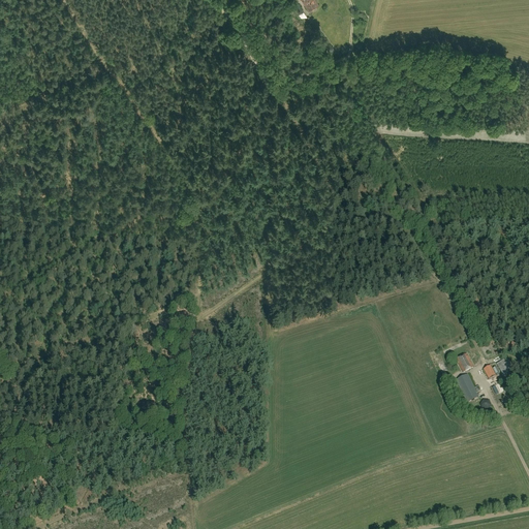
[(314,0),(301,0),(308,11),(318,5),(314,0)]
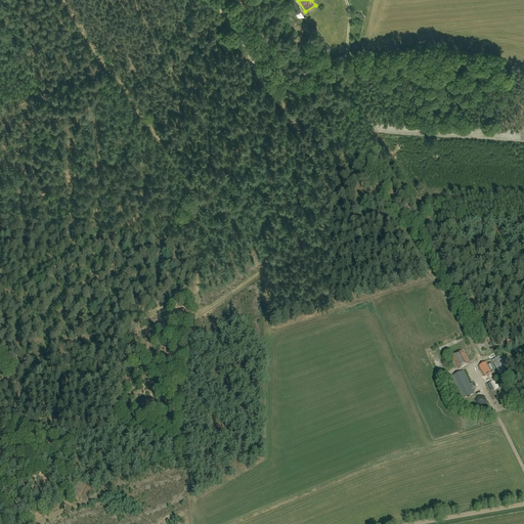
[(295,4),(290,6),(295,14),(300,11),(295,4)]
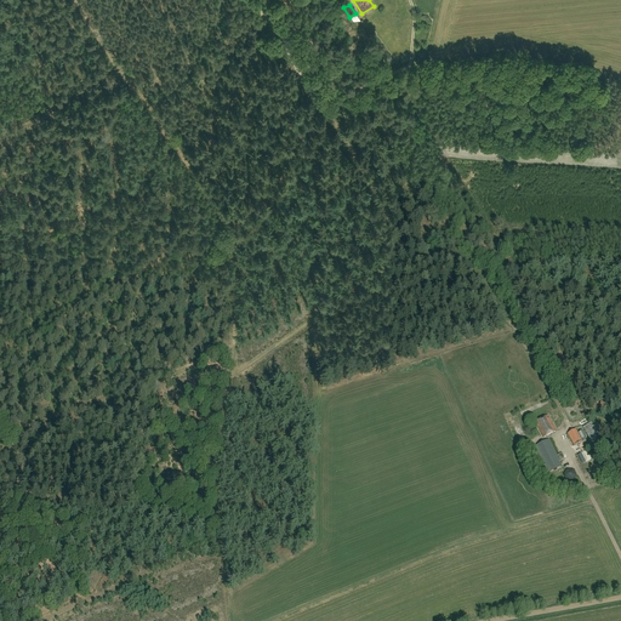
[(535,422),(542,437),(556,431),(547,416),(535,422)]
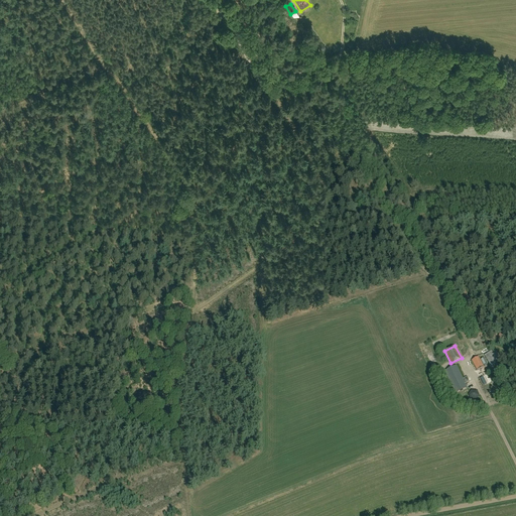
[(428,361),(430,360),(432,364),(437,361),(433,354),(427,358),(428,361)]
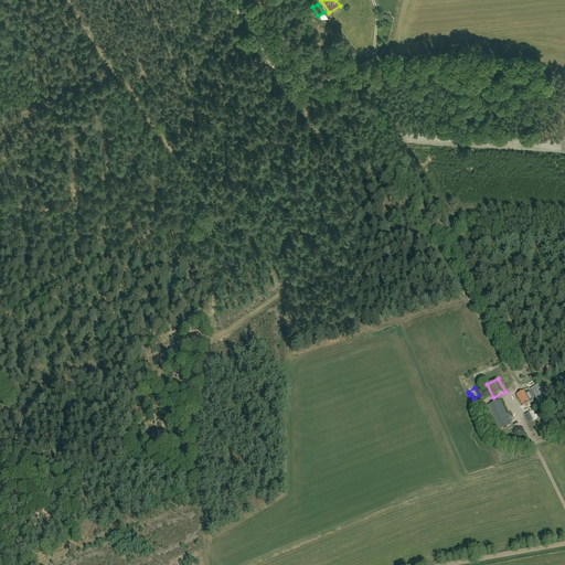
[(523,391),(516,394),(521,405),(529,401),(523,391)]
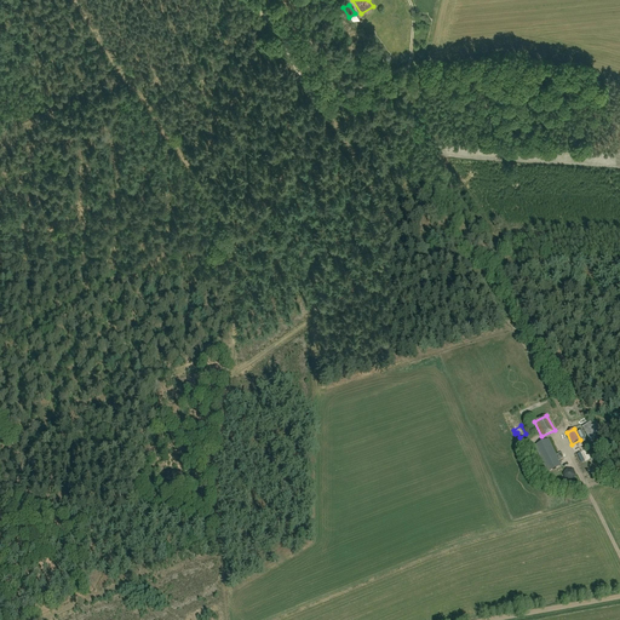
[(547,438),(534,446),(547,472),(561,465),(558,460),(563,458),(560,453),(556,455),(547,438)]
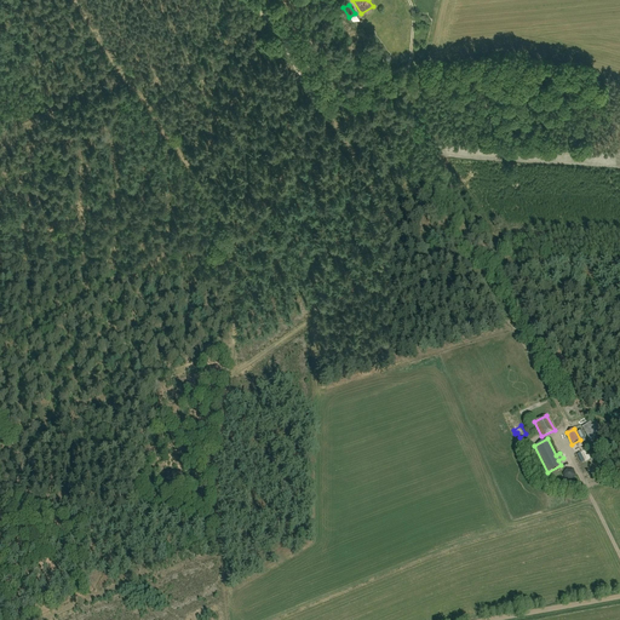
[(575,474),(573,469),(566,469),(562,474),(564,480),(572,480),(575,474)]
